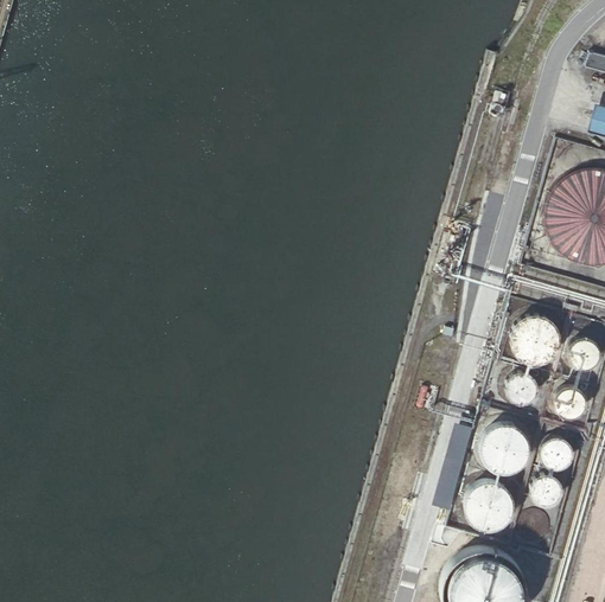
[(586,68),(604,72),(604,57),(591,53),(586,68)]
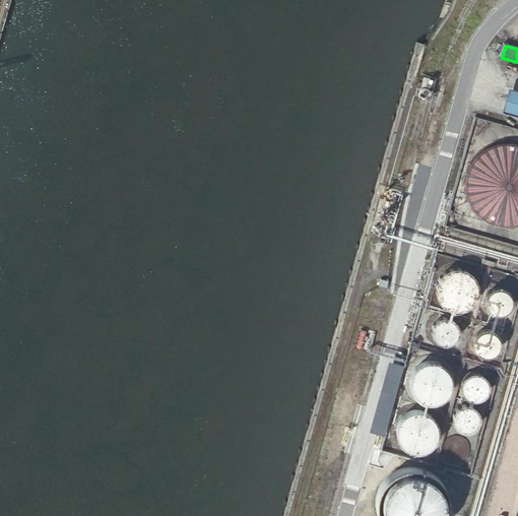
[(436,85),(425,81),(419,101),(431,104),(436,85)]
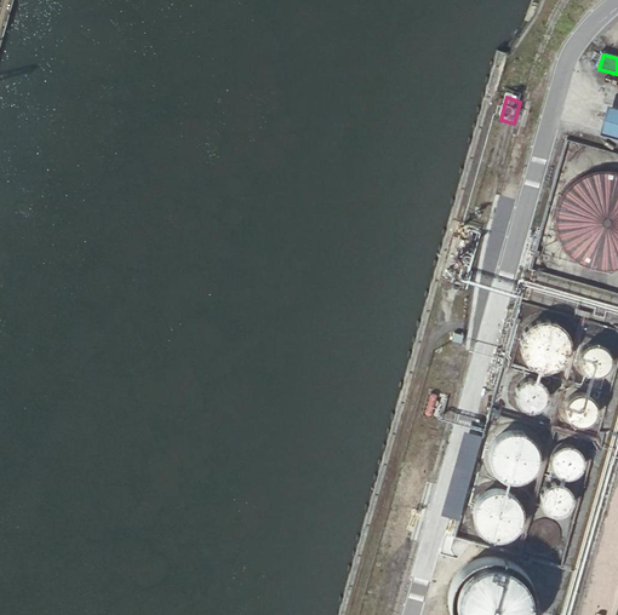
[(617,110),(607,108),(600,137),(617,141),(617,110)]
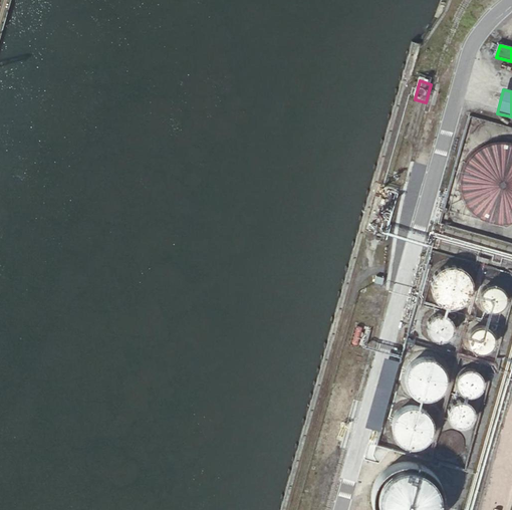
[(505,147),(499,147),(493,148),(488,149),(483,152),(478,155),(474,159),(471,163),(468,168),(465,173),(464,178),(463,184),(463,189),(464,195),(465,200),(467,205),(470,210),(474,214),(478,218),(483,221),(488,224),(493,226),(498,227),(504,227),(509,226),(511,225),(511,147),(510,147),(505,147)]
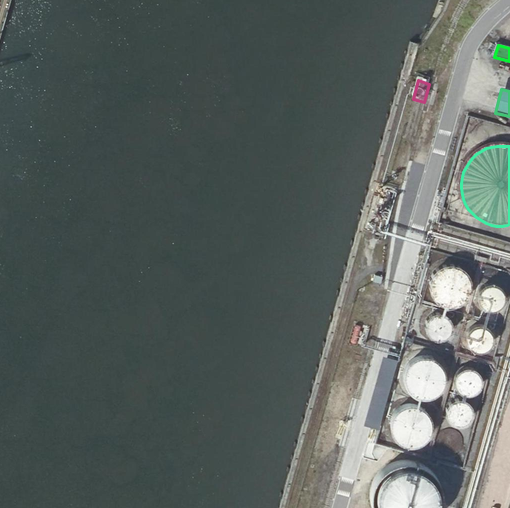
[(457,269),(452,268),(449,268),(445,269),(442,270),(436,274),(434,278),(432,280),(431,284),(430,288),(431,294),(433,298),(435,302),(437,304),(441,306),(443,307),(446,308),(450,309),(456,308),(458,307),(462,306),(465,303),(467,301),(469,297),(471,293),(471,289),(471,285),(470,282),(467,277),(465,275),(463,273),(460,270),(457,269)]
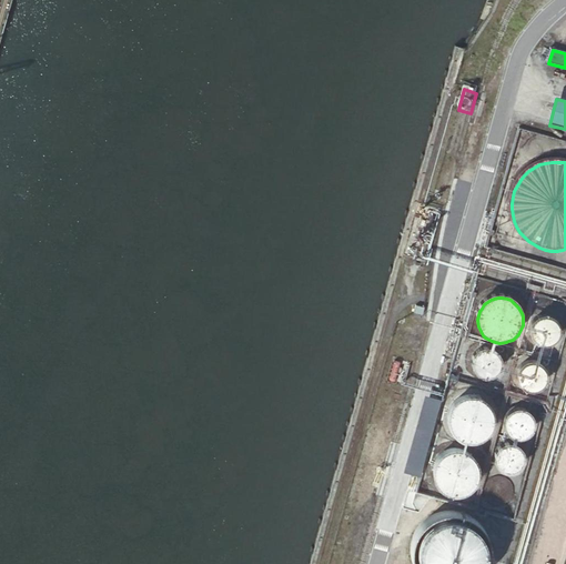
[(546,320),(542,320),(537,323),(534,328),(533,333),(533,336),(534,339),(535,341),(537,343),(541,345),(545,346),(547,348),(551,346),(555,344),(557,342),(558,340),(559,338),(561,334),(559,330),(557,325),(554,322),(553,321),(548,320),(546,320)]
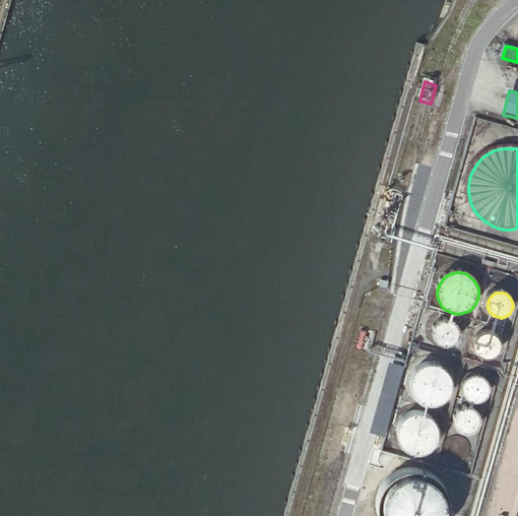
[(451,323),(448,322),(445,322),(444,322),(440,324),(437,326),(435,329),(434,332),(434,335),(435,339),(436,341),(439,345),(442,347),(447,347),(450,347),(455,344),(457,342),(458,340),(459,336),(459,331),(458,329),(456,326),(454,324),(451,323)]
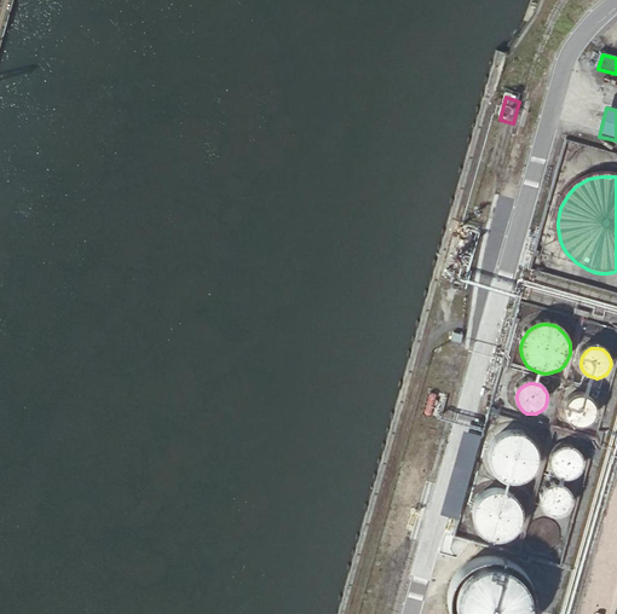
[(583,398),(578,398),(576,399),(574,399),(570,403),(568,406),(566,409),(566,412),(566,416),(568,420),(570,423),(574,426),(576,428),(582,428),(587,427),(590,426),(595,421),(597,415),(597,412),(597,409),(594,405),(593,403),(589,399),(587,398),(583,398)]
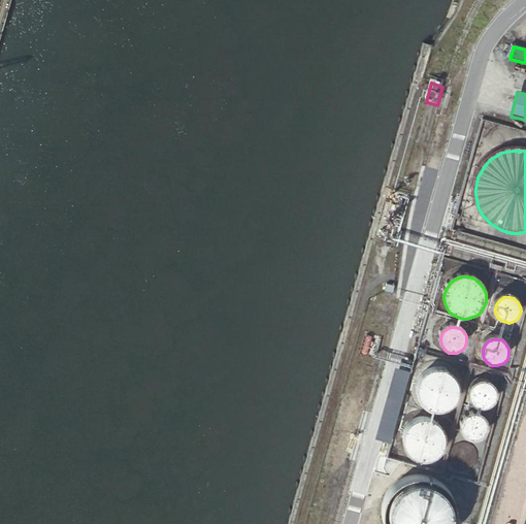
[(431,372),(429,373),(425,377),(422,381),(420,384),(419,389),(419,394),(420,399),(422,404),(424,406),(427,408),(432,412),(435,413),(440,413),(444,412),(449,410),(452,408),(454,406),(457,401),(459,396),(459,392),(459,386),(458,384),(456,380),(453,377),(451,374),(448,373),(442,371),(439,371),(435,371),(431,372)]
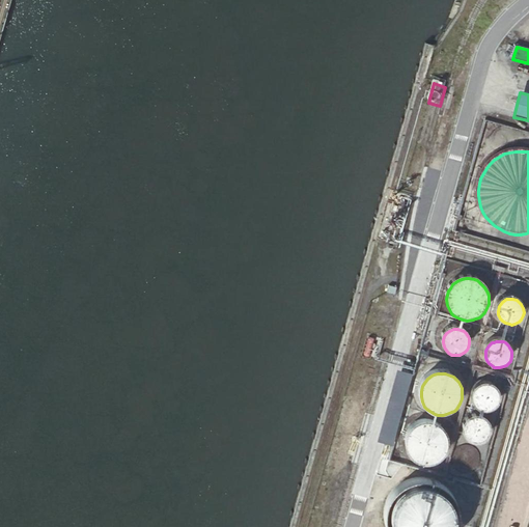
[(485,386),(481,386),(480,387),(476,389),(473,393),(472,395),(471,398),(471,400),(472,405),(472,407),(475,410),(478,412),(483,414),(488,414),(490,414),(492,413),(495,411),(496,409),(498,406),(499,403),(499,400),(499,396),(498,394),(496,391),(493,388),(490,386),(488,386),(485,386)]
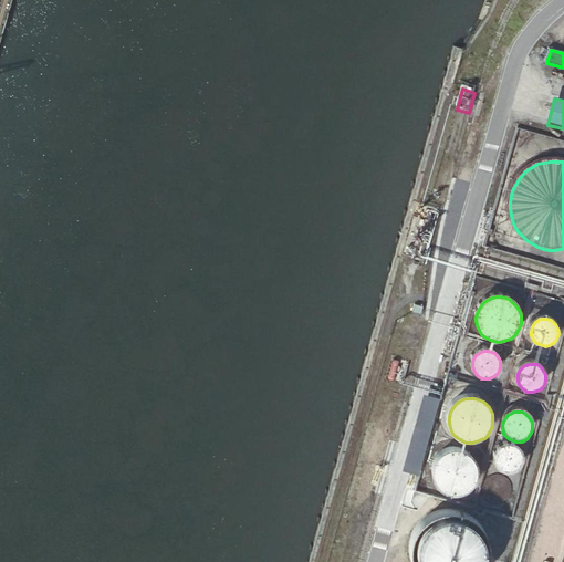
[(509,446),(507,446),(504,446),(502,446),(499,448),(495,451),(494,454),(493,457),(492,461),(493,464),(493,466),(495,470),(500,474),(504,476),(511,476),(513,476),(517,474),(519,472),(521,469),(523,465),(523,462),(523,459),(523,457),(521,453),(517,448),(513,446),(509,446)]
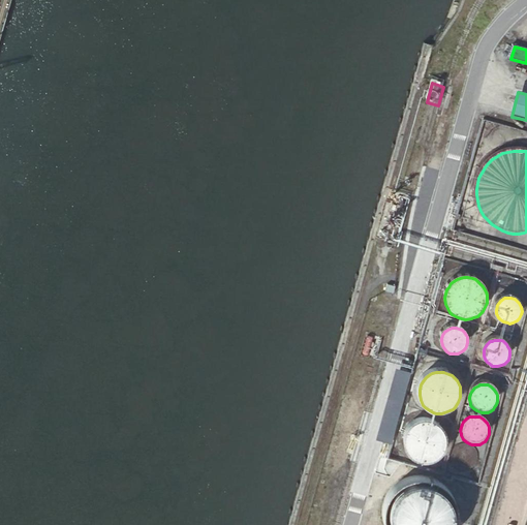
[(428,422),(425,422),(422,422),(416,424),(411,427),(410,429),(407,434),(406,436),(405,439),(405,445),(406,451),(408,454),(409,456),(413,460),(417,462),(421,463),(426,463),(429,463),(434,461),(437,460),(441,456),(444,451),(445,449),(446,445),(446,439),(444,434),(442,430),(438,427),(436,425),(432,423),(428,422)]
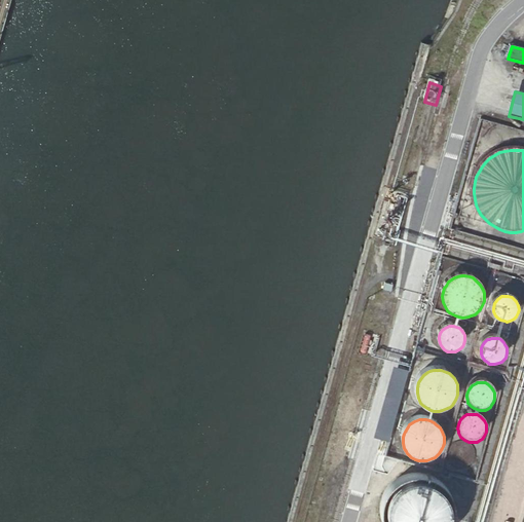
[(465,446),(461,446),(456,448),(452,451),(449,457),(449,462),(451,468),(456,472),(461,474),(465,474),(471,472),(474,469),(477,463),(477,458),(475,452),(471,448),(465,446)]
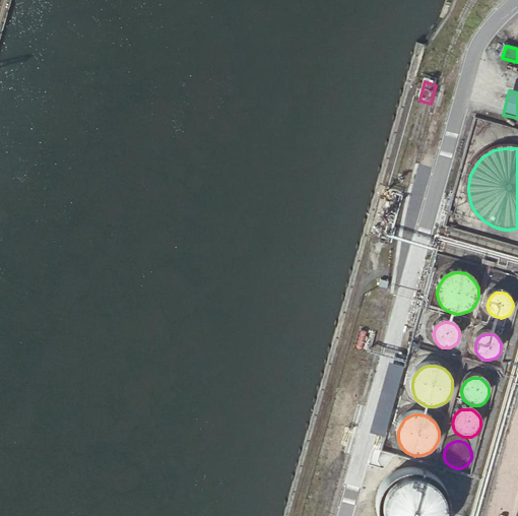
[(443,503),(443,499),(443,496),(442,493),(441,490),(441,488),(439,485),(438,481),(436,479),(434,476),(432,474),(430,473),(427,471),(424,469),(421,468),(418,468),(414,467),(411,467),(407,467),(404,467),(401,468),(399,469),(396,470),(394,471),(391,473),(389,475),(386,478),(384,481),(382,485),(381,487),(380,490),(380,493),(379,496),(379,498),(379,502),(379,504),(380,507),(381,510),(382,512),(383,515),(438,515),(440,512),(441,510),(442,506),(443,503)]
